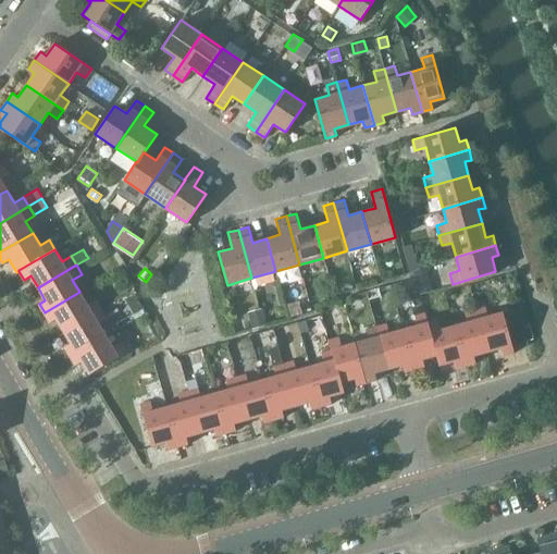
[(430,278),(416,282),(419,293),(433,290),(430,278)]
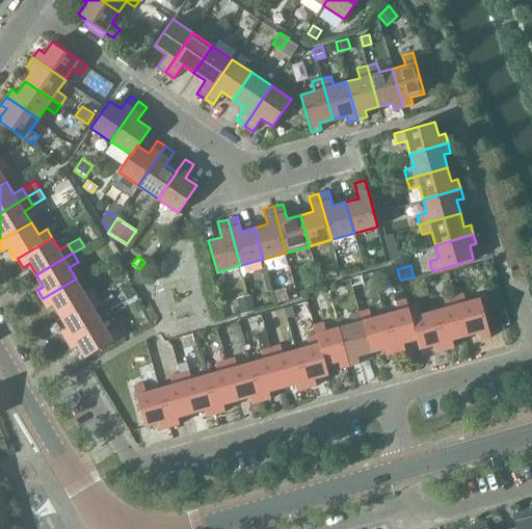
[(361,273),(350,276),(353,285),(364,282),(361,273)]
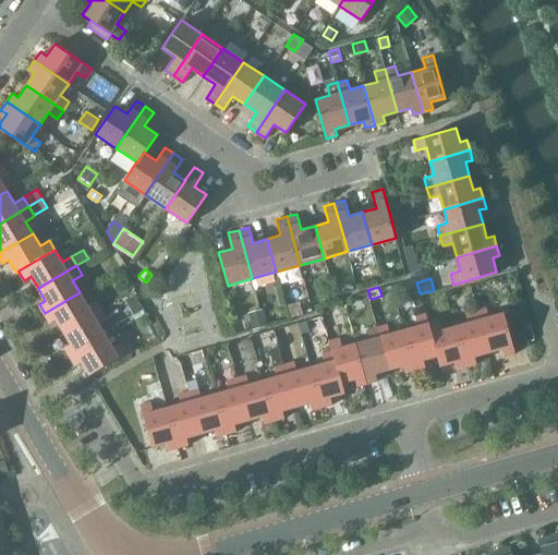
[(56,318),(63,332),(101,309),(96,299),(87,304),(80,292),(45,313),(50,323),(56,318)]
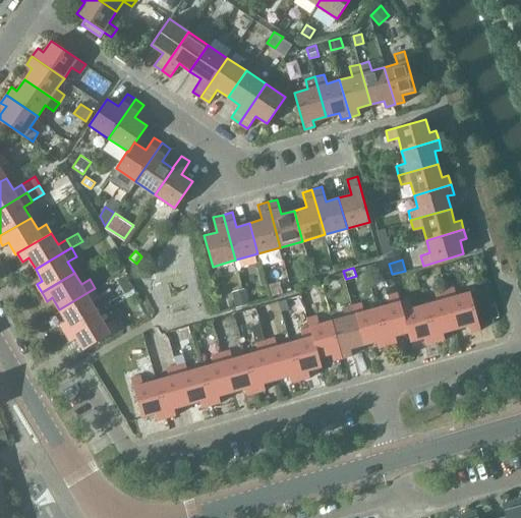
[(103,283),(95,288),(100,296),(108,291),(103,283)]
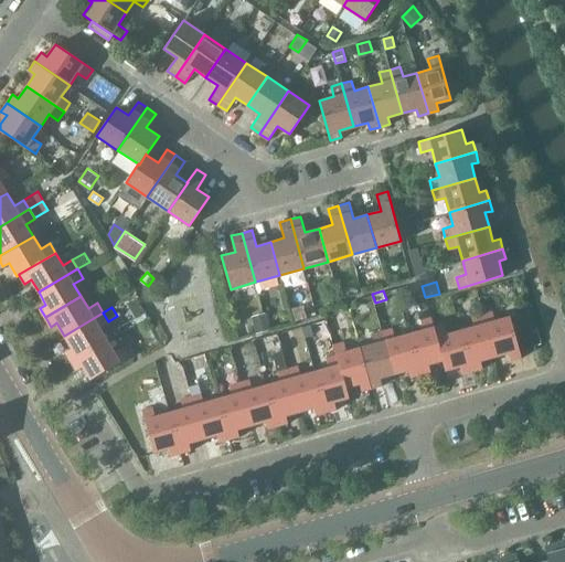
[(482,313),(494,357),(508,352),(510,359),(521,357),(520,353),(514,332),(510,316),(494,320),(492,310),(482,313)]
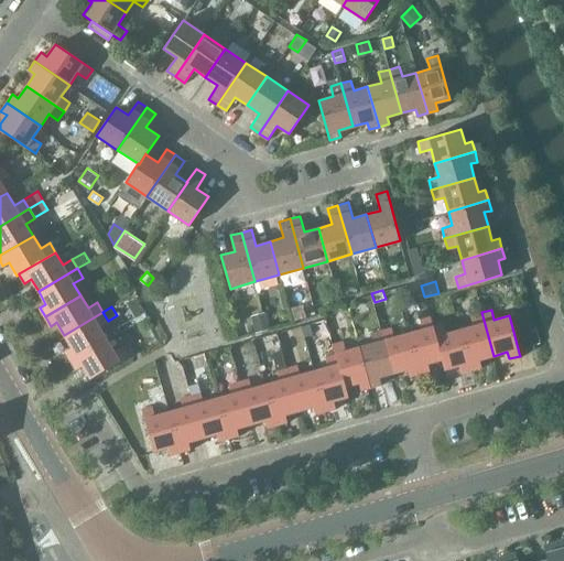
[(266,311),(251,314),(256,328),(269,325),(266,311)]
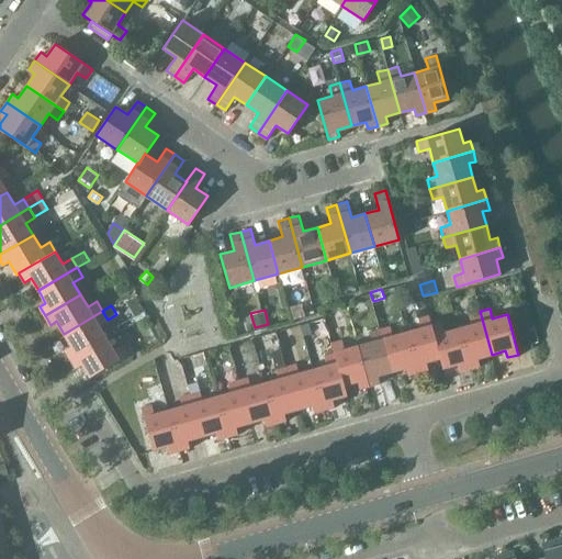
[(65,349),(70,359),(107,337),(99,325),(108,320),(102,311),(64,334),(71,346),(65,349)]
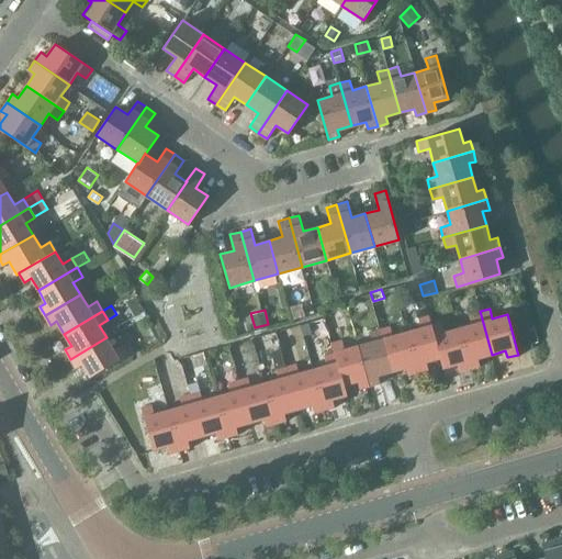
[(458,328),(470,368),(480,366),(478,358),(492,355),(480,311),(469,314),(472,324),(458,328)]
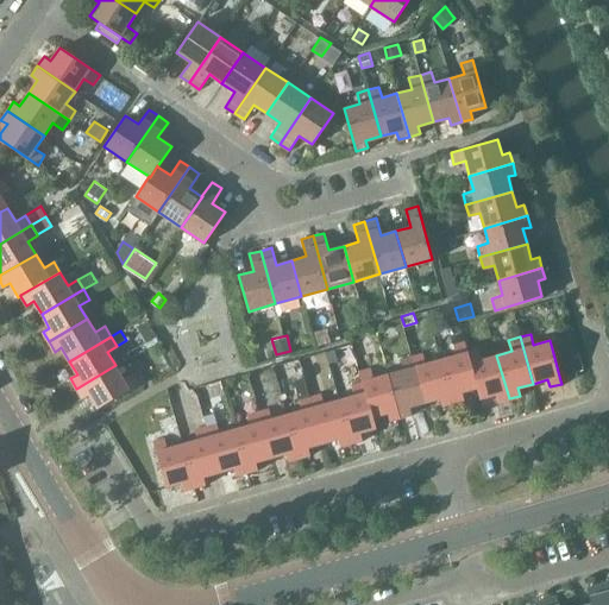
[(440,359),(453,402),(464,399),(462,391),(477,388),(468,352),(464,340),(453,344),(456,354),(440,359)]
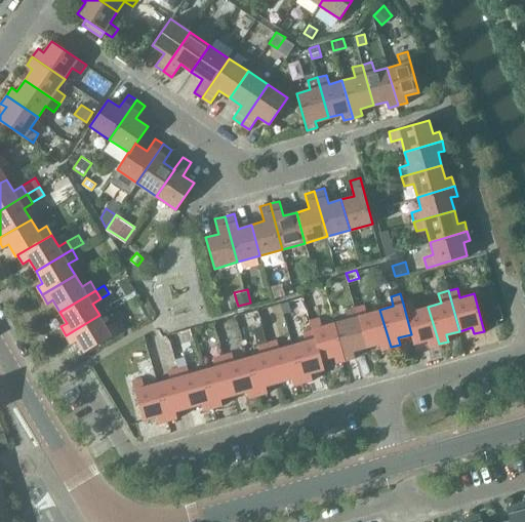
[(288,300),(280,303),(283,313),(291,310),(288,300)]
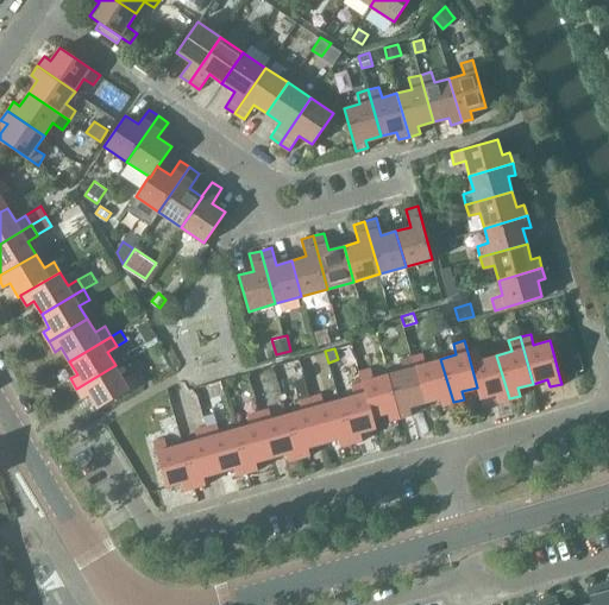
[(509,398),(496,355),(482,359),(478,348),(468,352),(477,388),(479,398),(496,394),(497,402),(509,398)]
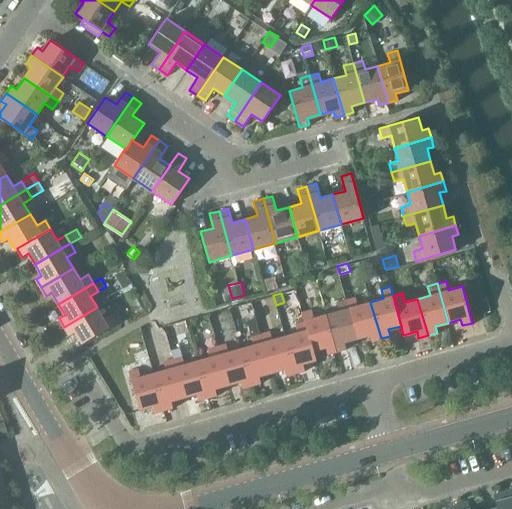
[(381,338),(370,302),(358,305),(355,296),(346,299),(357,338),(370,335),(372,341),(381,338)]
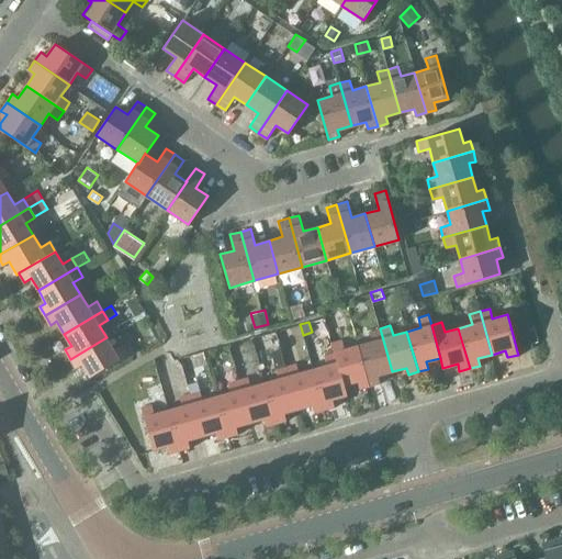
[(527,326),(512,331),(517,351),(532,347),(531,343),(539,341),(535,327),(528,330),(527,326)]
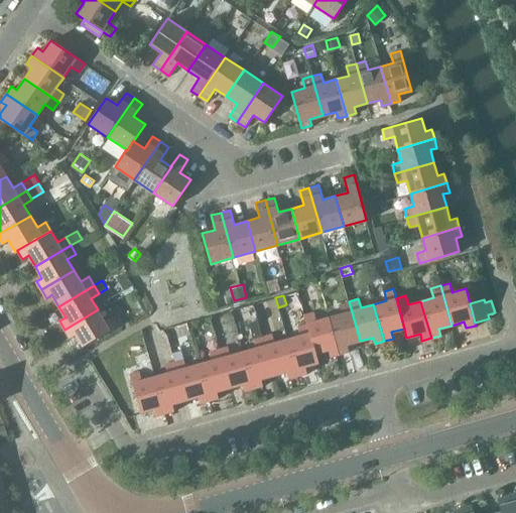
[(360,341),(349,301),(340,303),(342,313),(330,316),(340,354),(349,351),(347,345),(360,341)]
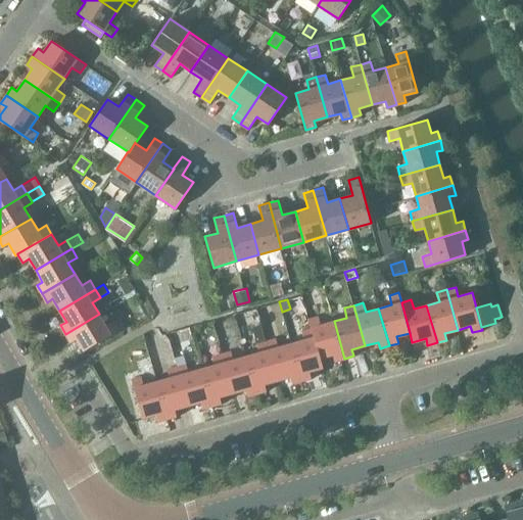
[(99,314),(65,334),(70,342),(77,338),(84,350),(120,329),(114,321),(105,325),(99,314)]
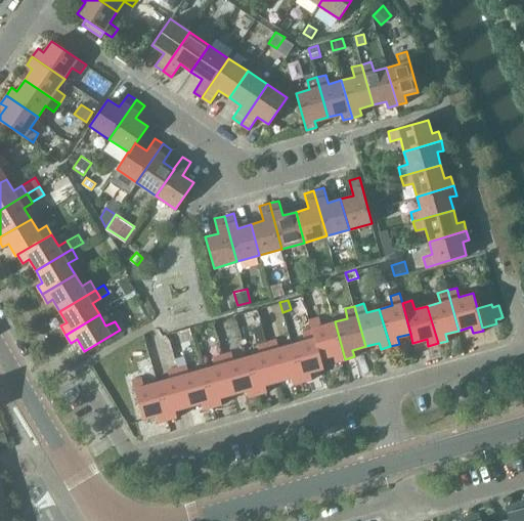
[(320,358),(334,355),(336,361),(345,359),(335,321),(321,326),(318,316),(309,318),(311,329),(311,328),(320,358)]
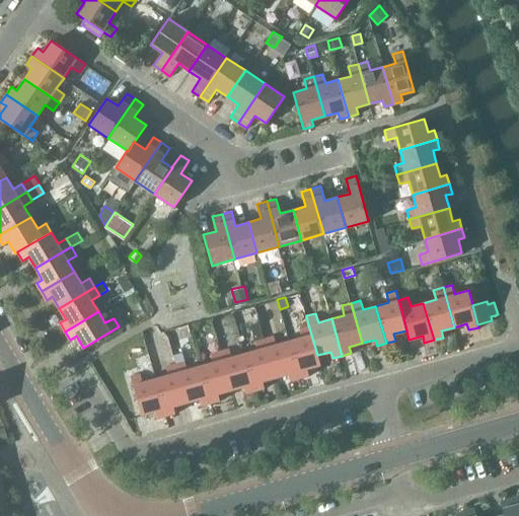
[(308,324),(308,325),(299,327),(302,337),(289,341),(299,377),(308,375),(307,368),(320,365),(317,355),(308,324)]
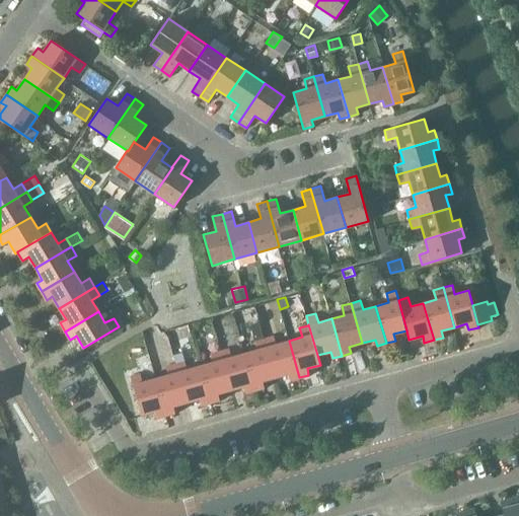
[(299,377),(289,341),(276,345),(274,335),(264,338),(276,377),(288,374),(290,380),(299,377)]
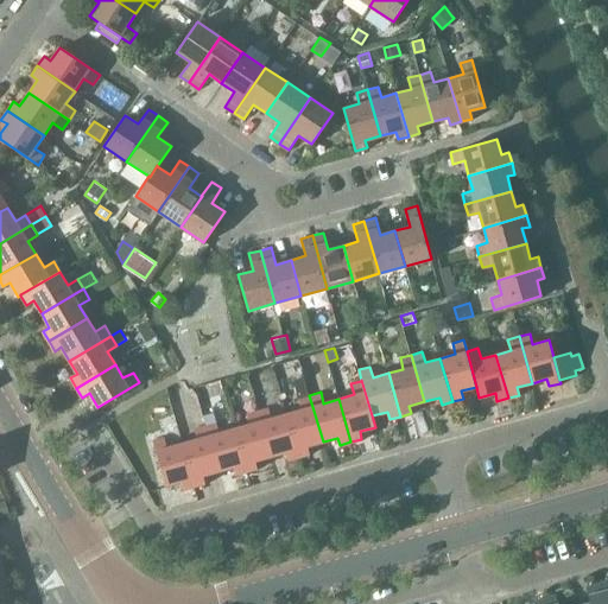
[(323,442),(309,395),(298,398),(302,409),(286,413),(298,457),(310,453),(308,446),(323,442)]
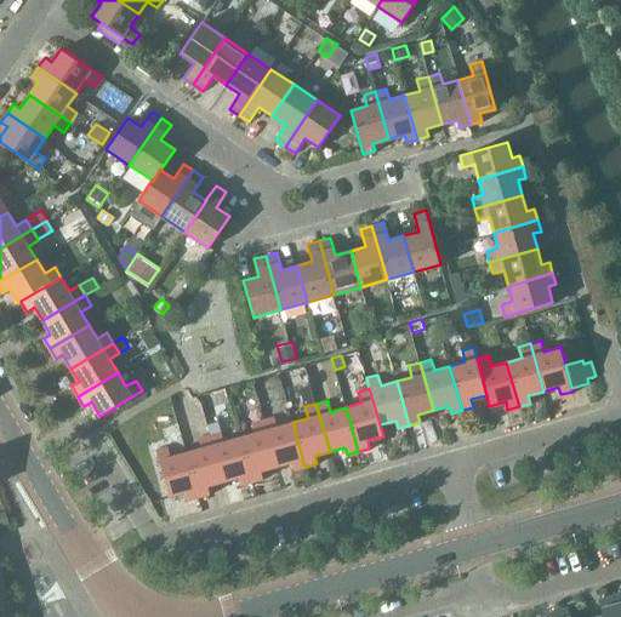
[(305,467),(292,422),(277,427),(274,416),(263,418),(277,467),(291,462),(294,469),(305,467)]
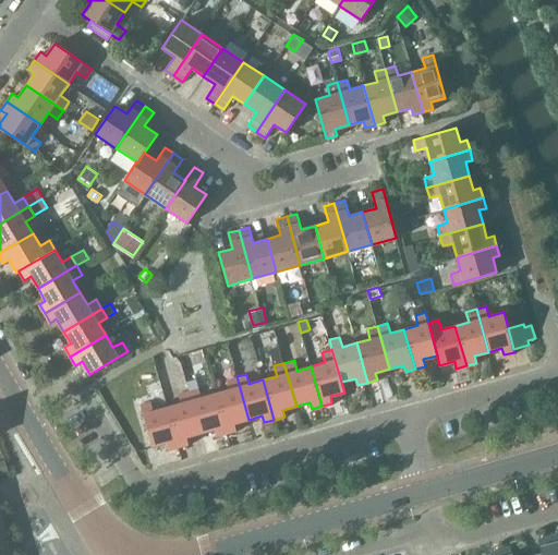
[(249,420),(237,376),(226,379),(229,389),(215,394),(227,433),(237,431),(234,423),(249,420)]
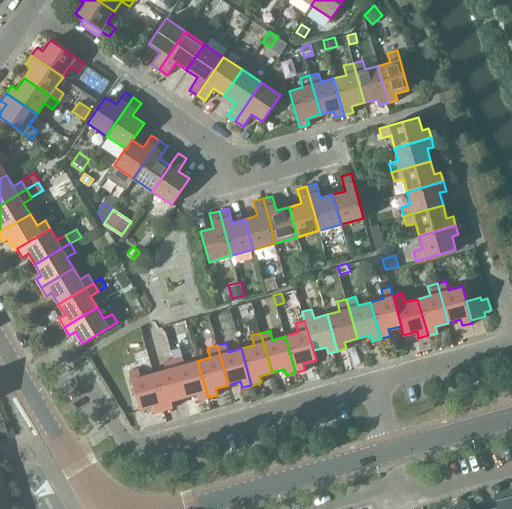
[(198,400),(208,397),(197,361),(185,364),(182,355),(173,357),(184,397),(197,393),(198,400)]
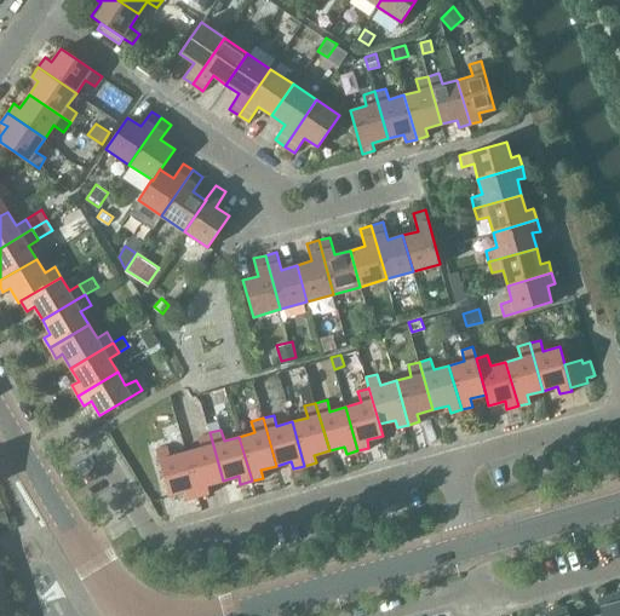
[(201,447),(185,452),(199,495),(210,493),(207,484),(223,481),(210,432),(197,436),(201,447)]
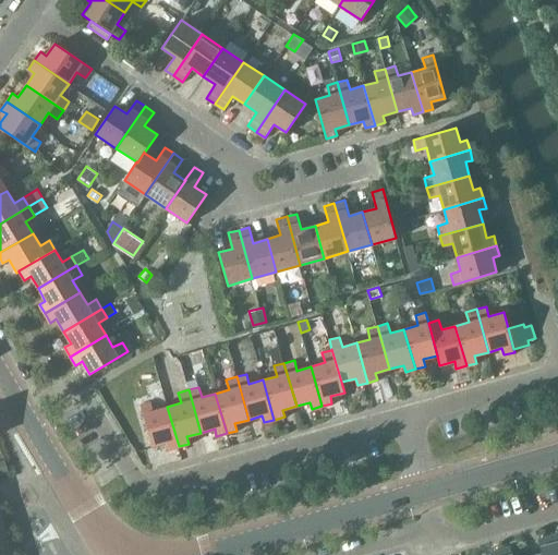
[(168,449),(179,446),(167,407),(154,410),(150,400),(140,403),(152,446),(167,443),(168,449)]
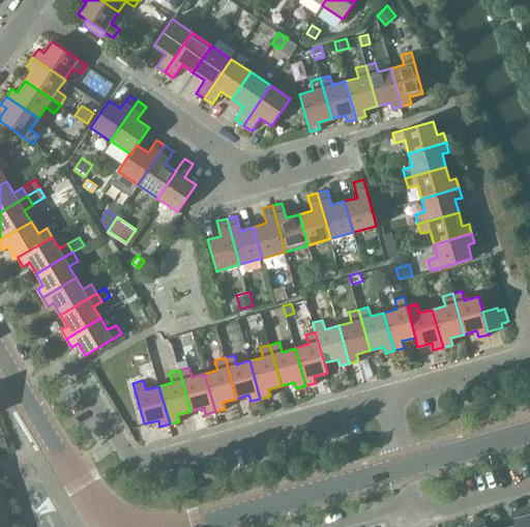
[(4,436),(0,436),(0,448),(8,447),(4,436)]
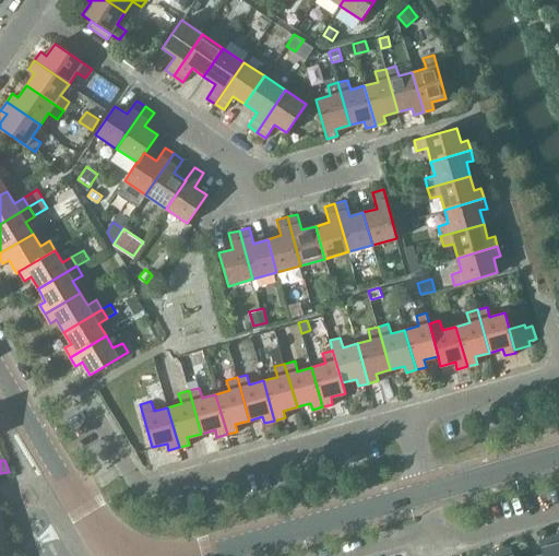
[(558,555),(558,533),(549,535),(554,555),(558,555)]
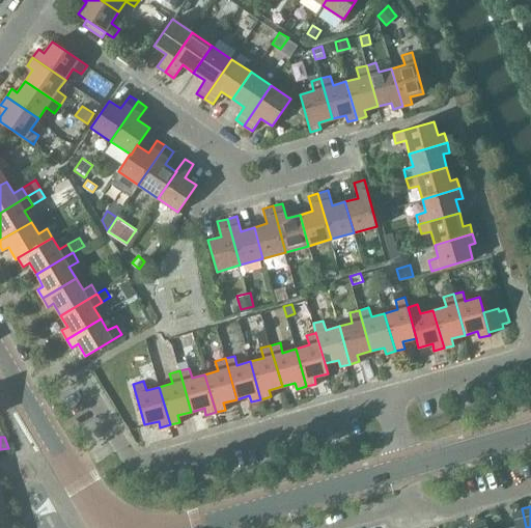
[(526,527),(522,508),(511,511),(515,526),(509,527),(526,527)]
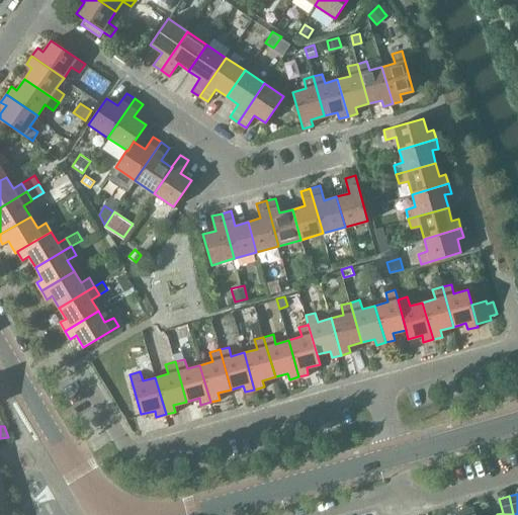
[(476,514),(473,506),(464,509),(465,514),(476,514)]
